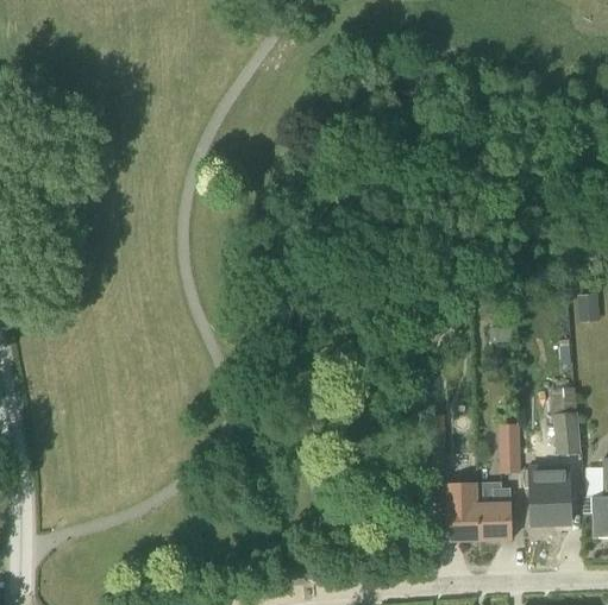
[(577,295),(580,322),(599,320),(596,292),(577,295)]
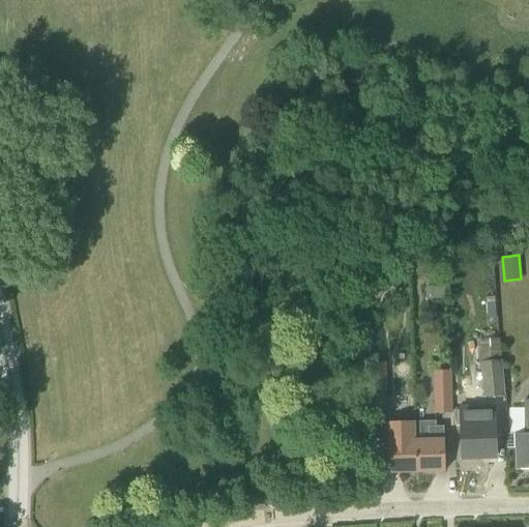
[(444,283),(425,285),(427,296),(445,294),(444,283)]
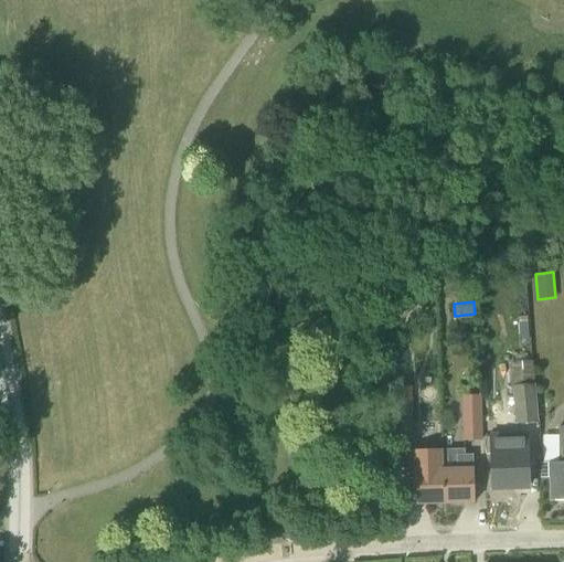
[(533,360),(508,362),(510,385),(512,385),(513,385),(517,423),(538,422),(538,420),(533,360)]
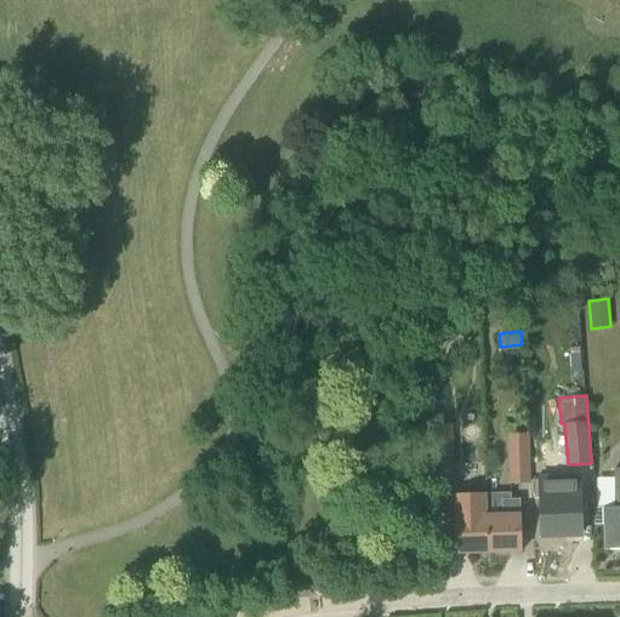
[(529,427),(507,428),(508,478),(530,478),(529,427)]
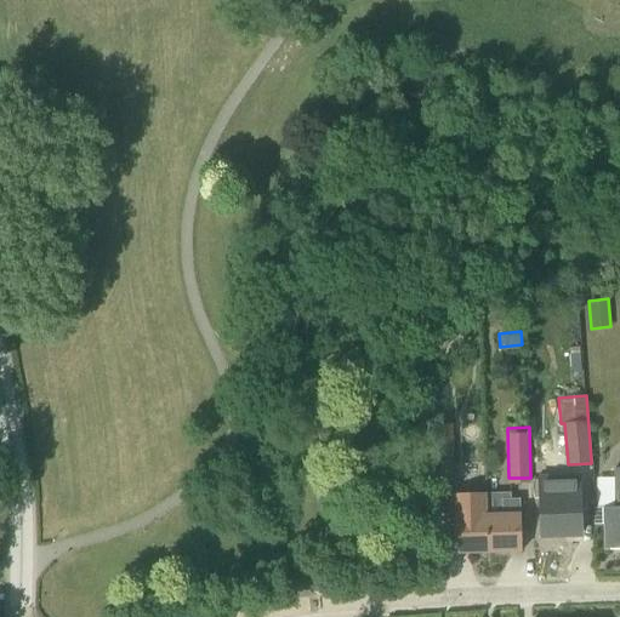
[(606,504),(595,504),(595,523),(606,523),(606,547),(619,546),(619,464),(615,464),(615,503),(606,504)]
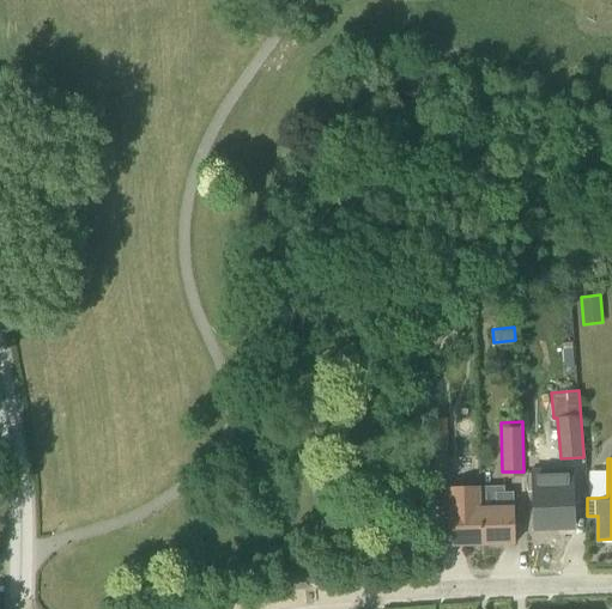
[(574,525),(571,467),(534,468),(534,503),(535,527),(574,525)]
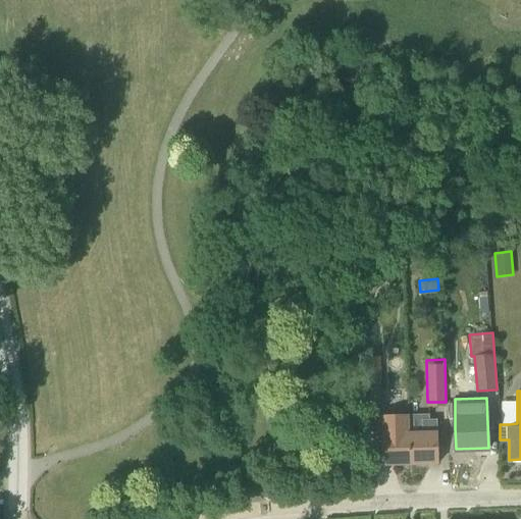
[(410,413),(375,414),(376,433),(381,433),(381,443),(382,463),(411,462),(412,462),(410,429),(410,413)]
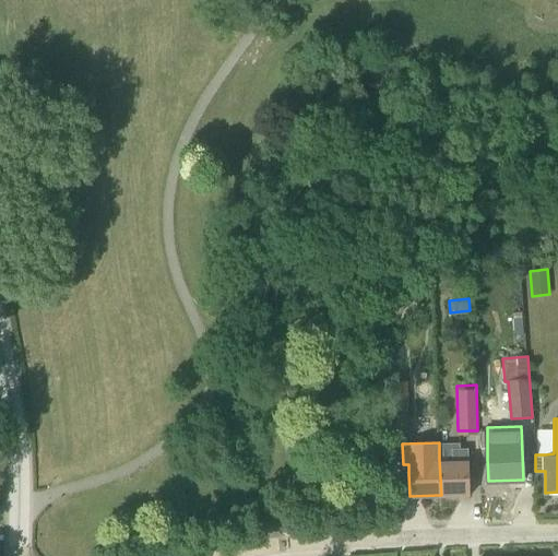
[(452,459),(439,460),(441,495),(470,495),(469,447),(451,448),(452,459)]
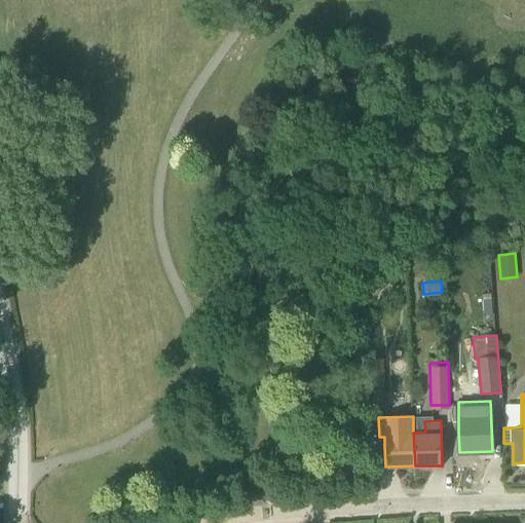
All buildings are outlined.
